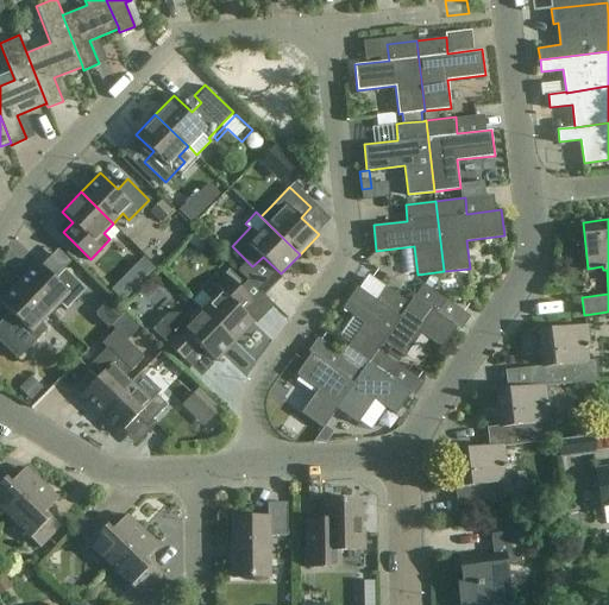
[(37,260),(18,281),(51,312),(60,302),(67,308),(86,288),(64,268),(55,278),(37,260)]
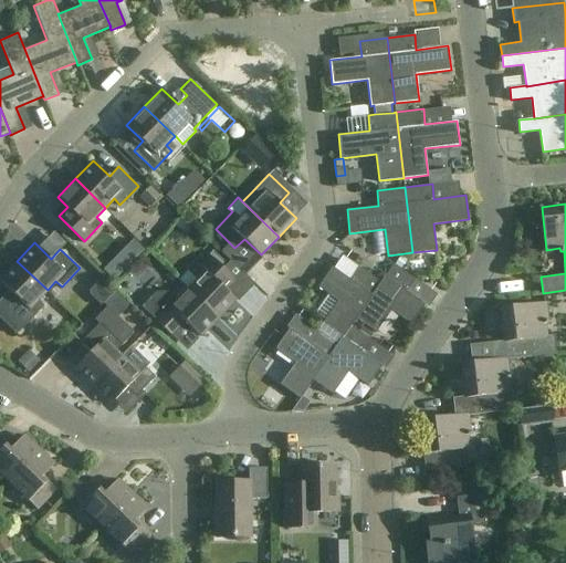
[(189,287),(188,288),(218,316),(236,299),(219,282),(229,273),(220,266),(226,260),(215,249),(191,273),(187,269),(179,277),(189,287)]
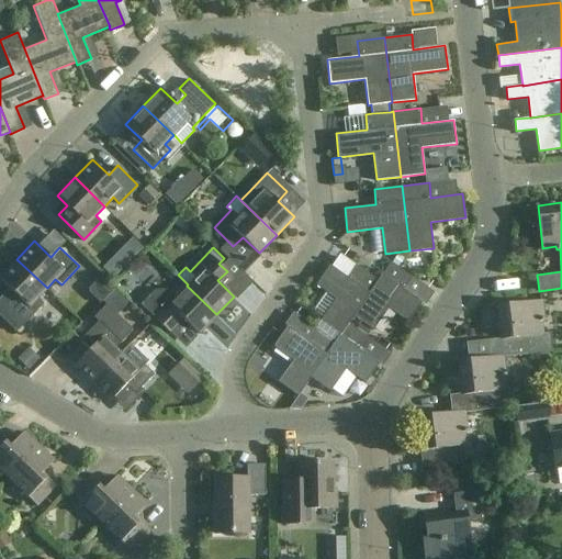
[(38,297),(47,288),(17,259),(0,276),(0,278),(15,293),(7,302),(25,322),(44,302),(38,297)]
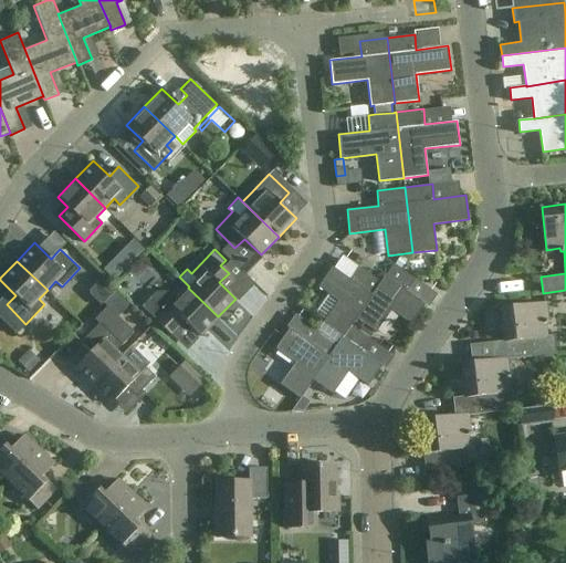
[(384,275),(380,281),(356,318),(376,331),(391,310),(411,323),(425,303),(407,291),(416,278),(394,263),(385,277),(384,275)]
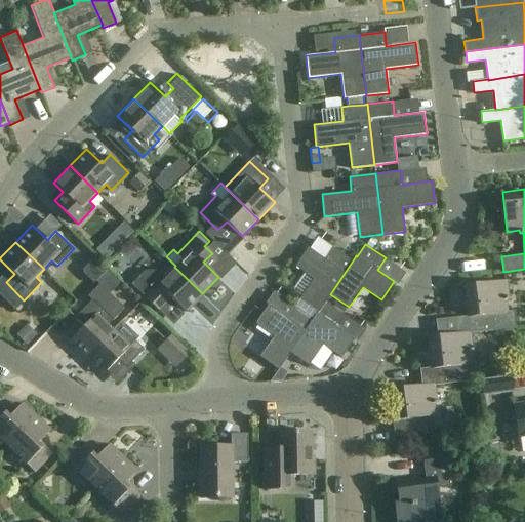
[(353,261),(333,246),(325,258),(308,246),(295,265),(314,278),(299,298),(318,311),(325,300),(326,302),(330,294),(353,261)]
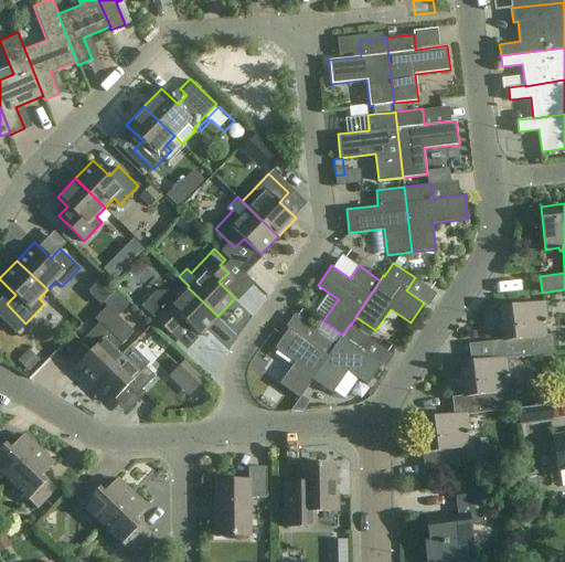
[(217,316),(188,287),(179,296),(171,288),(156,289),(141,304),(170,332),(183,319),(200,335),(217,316)]
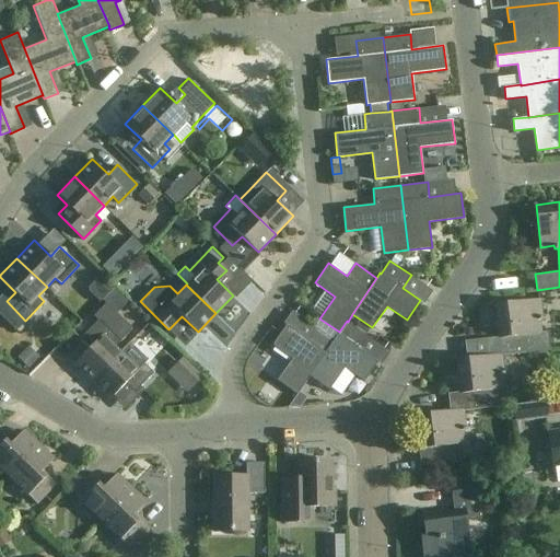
[(502,354),(502,355),(550,349),(548,331),(541,331),(539,318),(543,318),(540,298),(496,303),(500,336),(487,337),(488,355),(489,356),(502,354)]
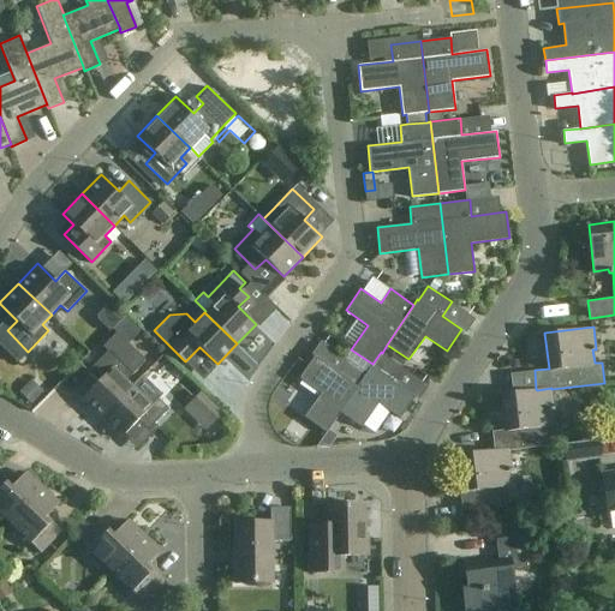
[(81,399),(101,418),(132,385),(125,378),(145,358),(118,329),(102,345),(108,349),(88,371),(97,381),(81,399)]
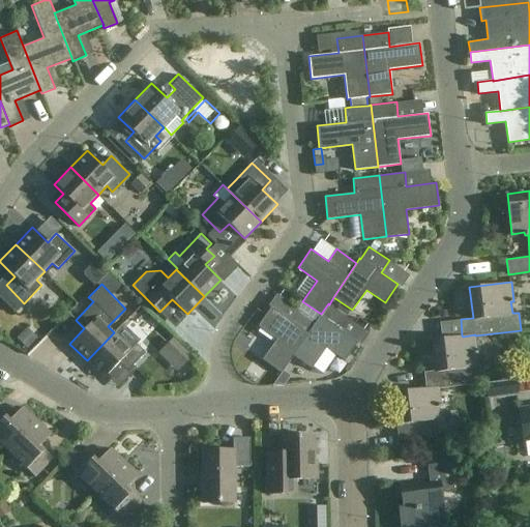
[(321,314),(316,321),(293,355),(312,368),(326,347),(345,360),(357,342),(341,330),(349,318),(329,304),(328,303),(321,314)]
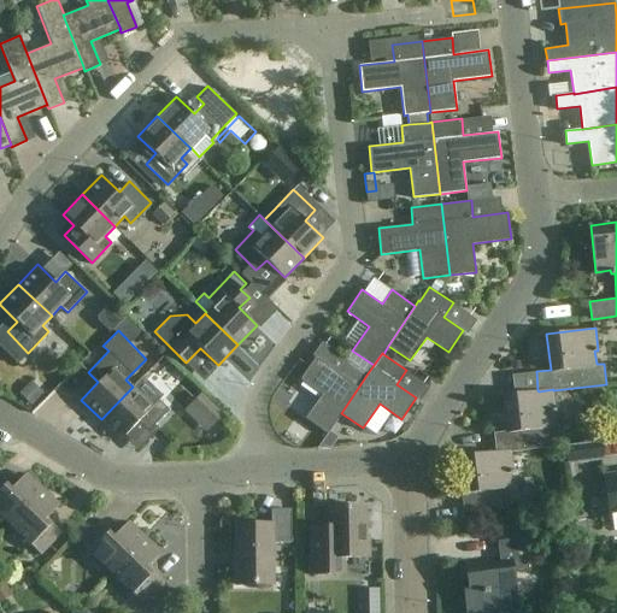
[(368,373),(345,357),(335,371),(315,357),(300,378),(322,394),(305,418),(328,432),(341,413),(368,373)]
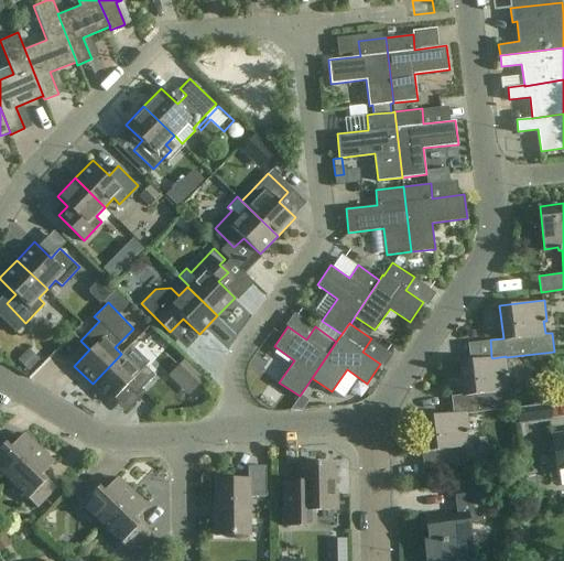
[(39,348),(24,355),(32,374),(46,367),(39,348)]
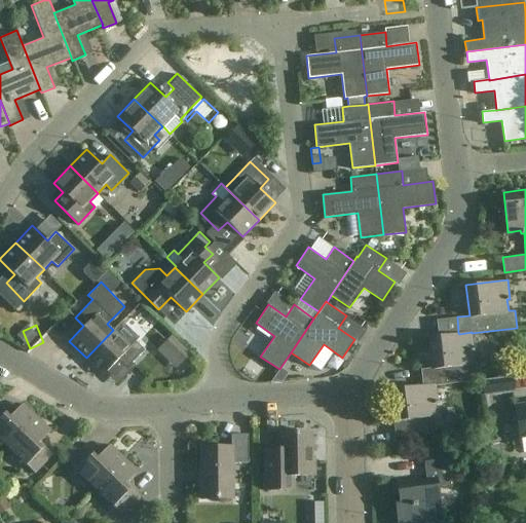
[(113,330),(86,358),(103,374),(118,359),(126,368),(144,349),(126,332),(121,338),(113,330)]
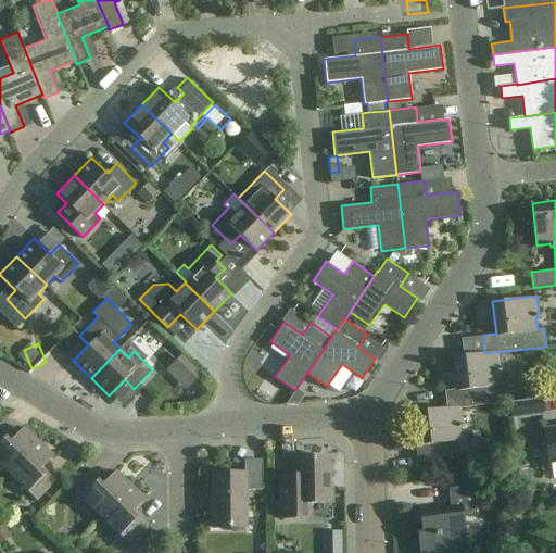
[(501,371),(498,352),(498,351),(485,353),(484,352),(454,355),(457,388),(445,390),(446,407),(460,406),(508,401),(506,382),(498,384),(497,372),(501,371)]
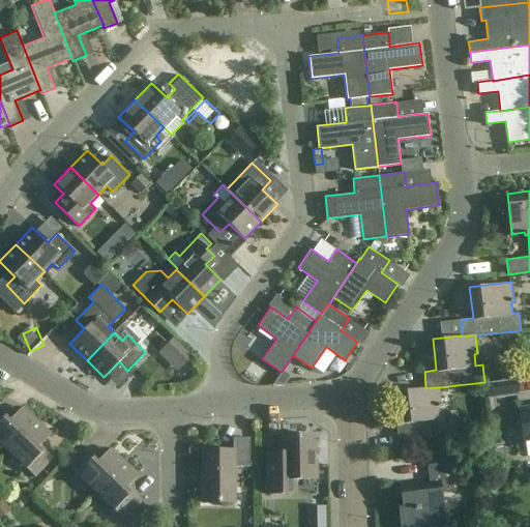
[(163,348),(170,354),(179,344),(173,338),(163,348)]
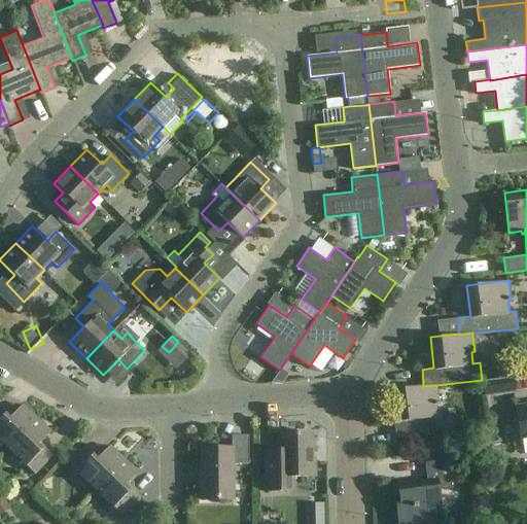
[(485,396),(515,392),(512,377),(483,380),(485,396)]
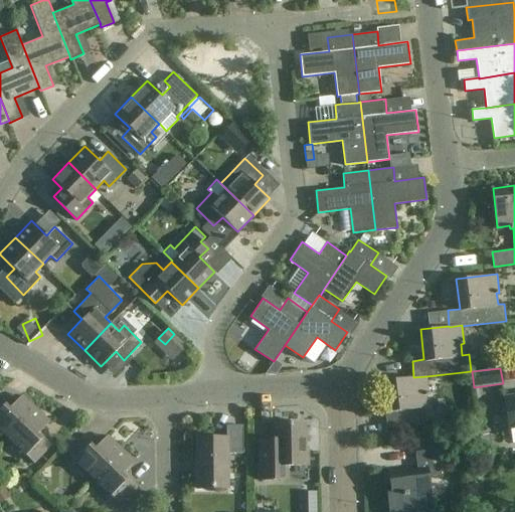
[(428,394),(426,376),(413,377),(385,380),(388,410),(384,410),(386,428),(448,420),(446,403),(426,405),(425,394),(428,394)]
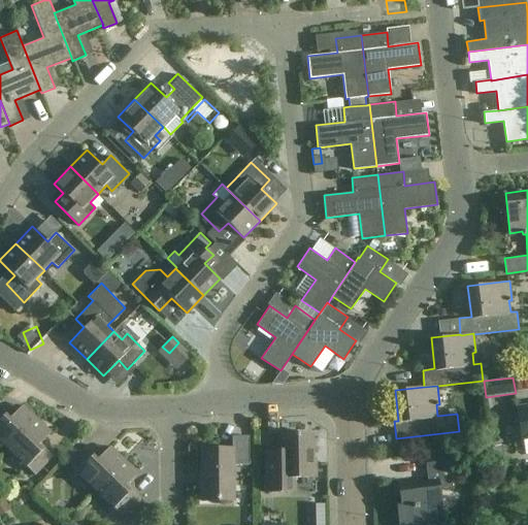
[(0,440),(7,448),(36,418),(23,404),(11,416),(0,404),(0,440)]
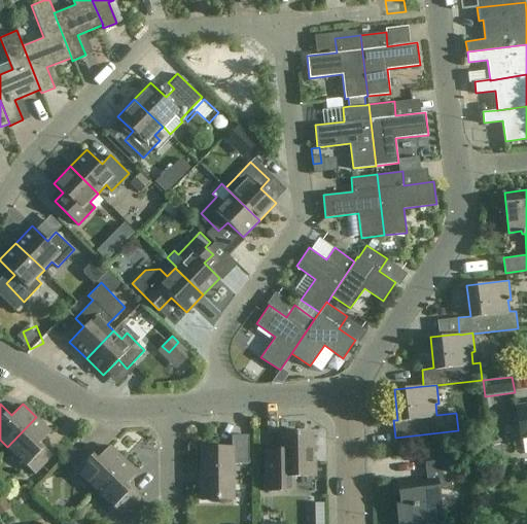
[(521,442),(523,441),(525,453),(526,452),(526,404),(516,406),(521,442)]
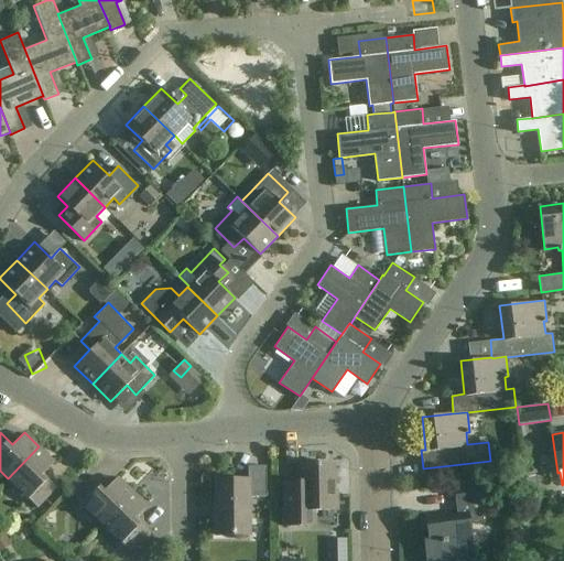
[(54,461),(39,446),(8,478),(36,507),(56,486),(43,473),(54,461)]
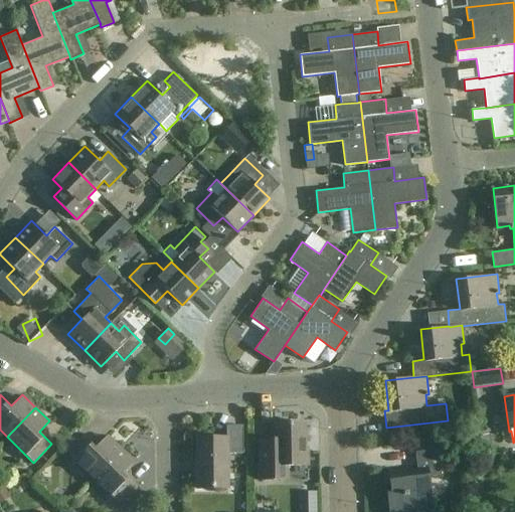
[(274,422),(275,439),(260,440),(261,479),(287,479),(287,465),(307,465),(307,447),(305,447),(305,423),(312,423),(312,422),(274,422)]
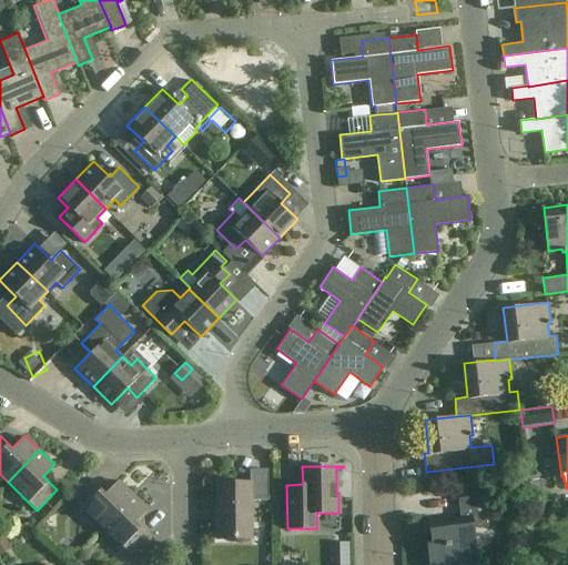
[(217,482),(217,537),(251,537),(251,500),(269,500),(267,468),(250,468),(250,482),(217,482)]
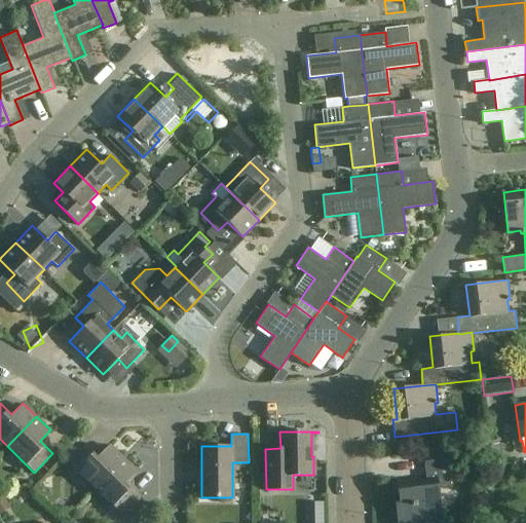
[(95,487),(123,457),(110,444),(99,455),(86,443),(68,461),(95,487)]
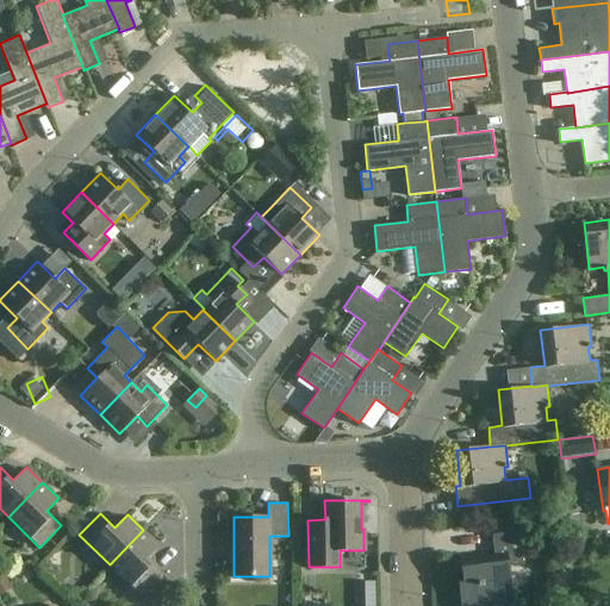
[(160,545),(143,530),(110,564),(141,595),(144,592),(147,594),(163,578),(161,575),(162,573),(148,558),(160,545)]
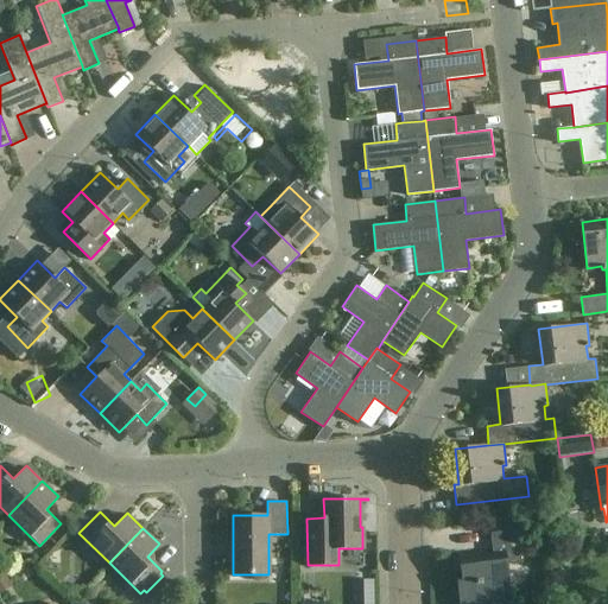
[(508,603),(510,603),(505,561),(524,559),(520,528),(489,532),(493,553),(476,555),(475,550),(458,552),(462,584),(460,584),(458,582),(457,582),(460,603),(476,603),(508,601),(508,603)]
